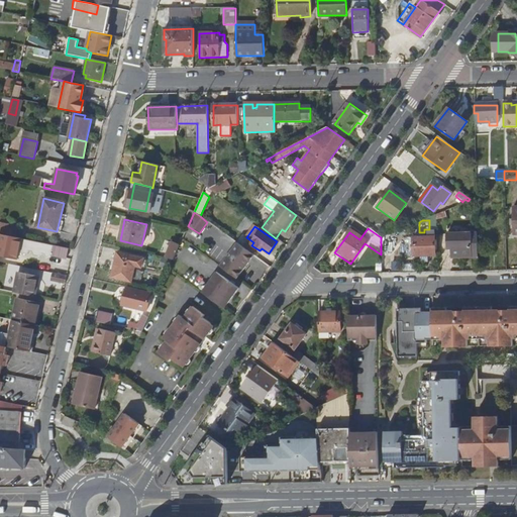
[(22,239),(1,235),(0,237),(0,255),(17,260),(22,239)]
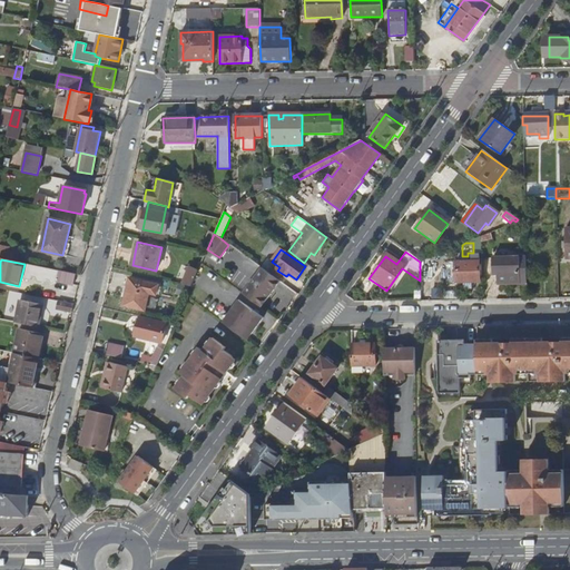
[(498,292),(526,291),(524,261),(521,261),(521,266),(493,267),(493,283),(498,283),(498,292)]
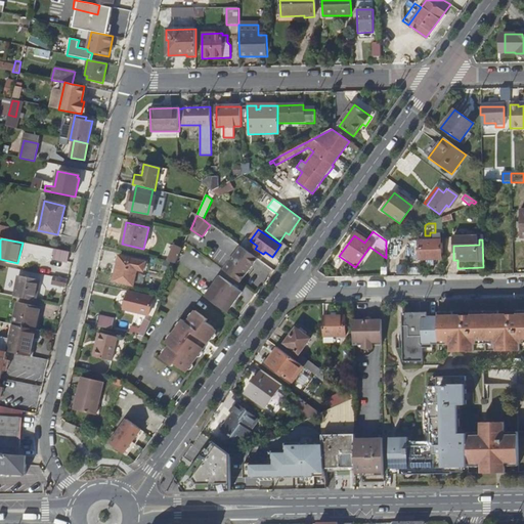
[(419,242),(419,259),(440,259),(440,241),(419,242)]
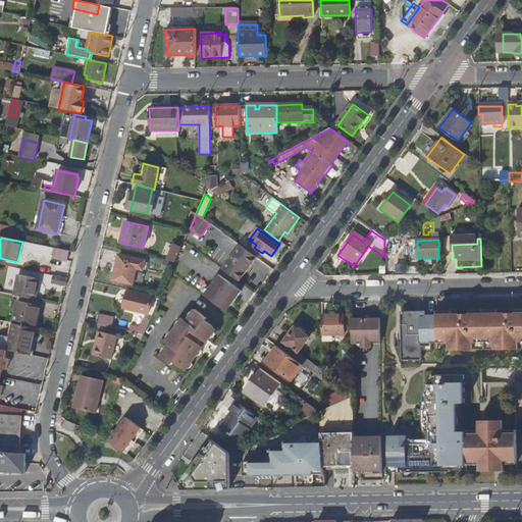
[(166,260),(175,262),(181,248),(173,245),(166,260)]
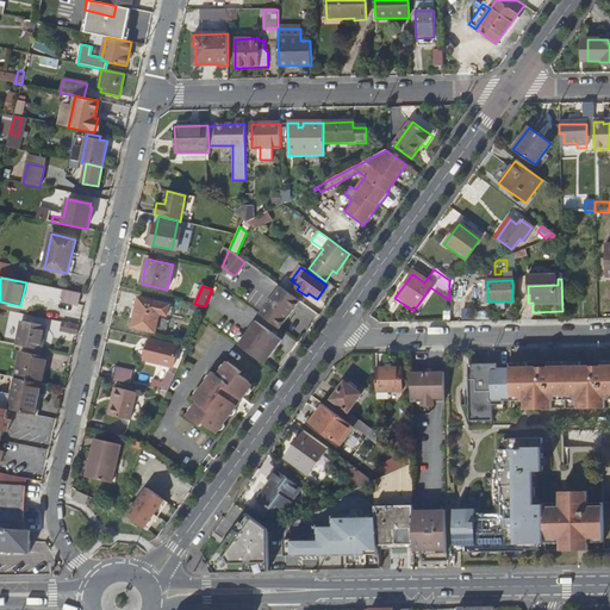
[(299,302),(280,287),(272,299),(281,306),(282,304),(293,311),(299,302)]
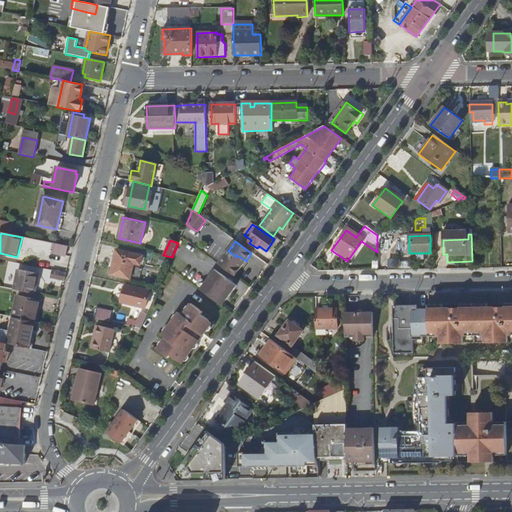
[(68,246),(53,243),(51,253),(66,256),(68,246)]
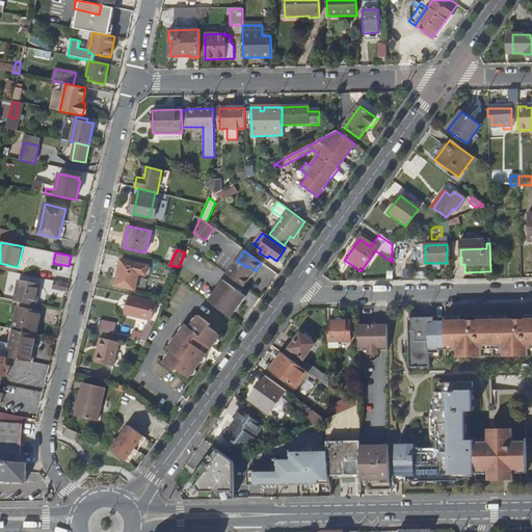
[(121,261),(115,286),(134,290),(140,266),(121,261)]
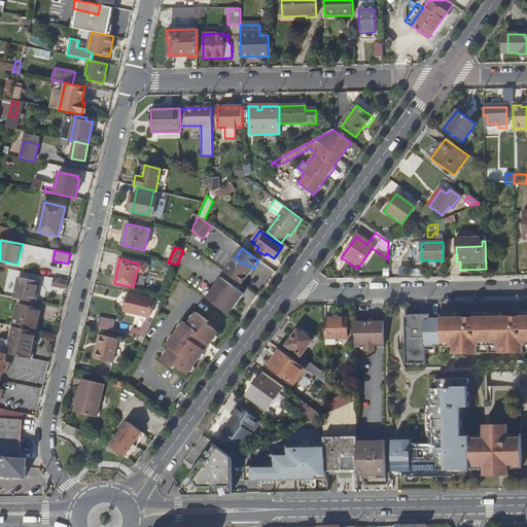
[(235,258),(224,273),(242,285),(253,269),(244,262),(243,265),(235,258)]
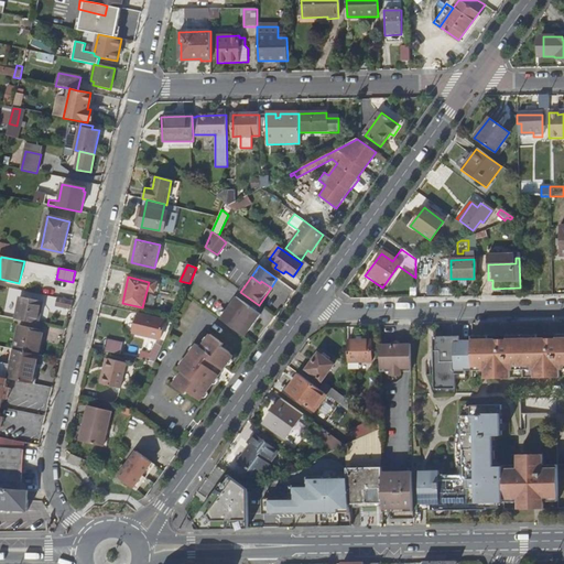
[(19,297),(14,320),(36,324),(42,302),(19,297)]
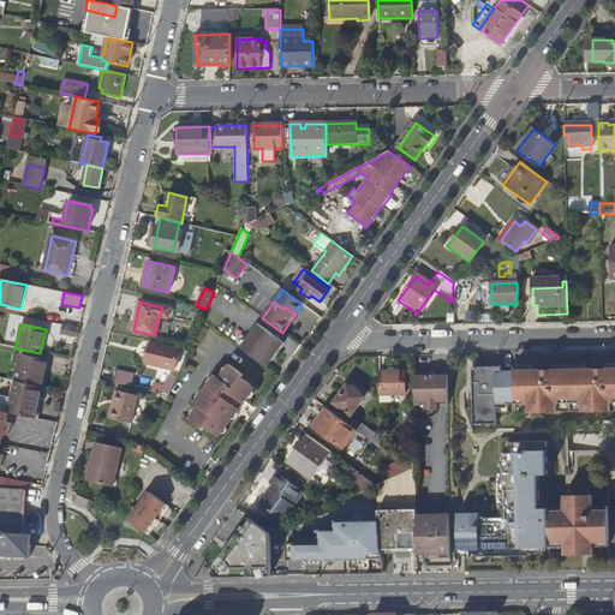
[(77,338),(79,328),(65,326),(63,334),(77,338)]
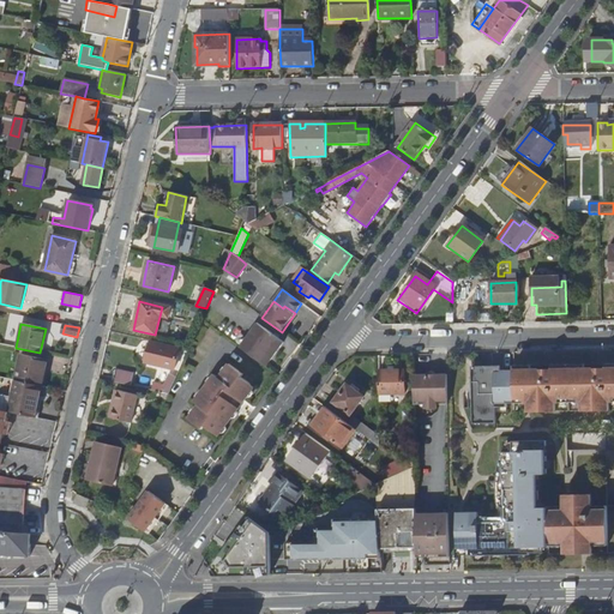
[(244,350),(246,351),(247,351),(248,350),(250,351),(247,354),(266,367),(272,357),(274,359),(284,343),(268,330),(262,338),(260,336),(251,349),(250,349),(250,348),(250,347),(250,345),(248,345),(246,344),(245,344),(244,345),(242,345),(242,347),(242,348),(242,349),(244,350)]
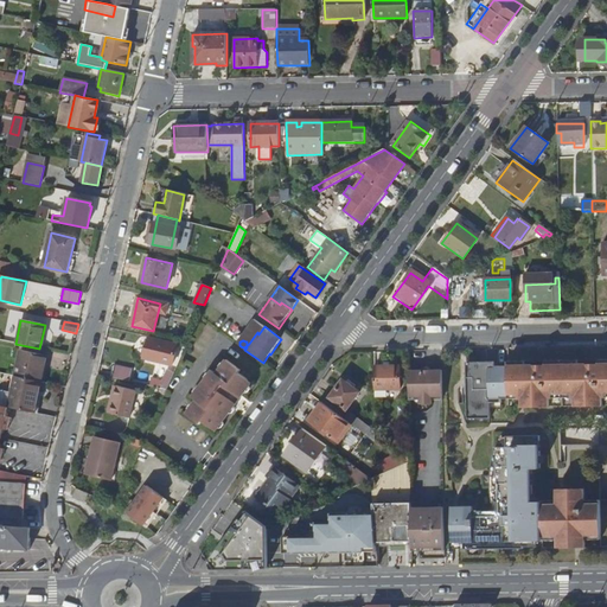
[(148,339),(144,358),(172,366),(177,346),(148,339)]
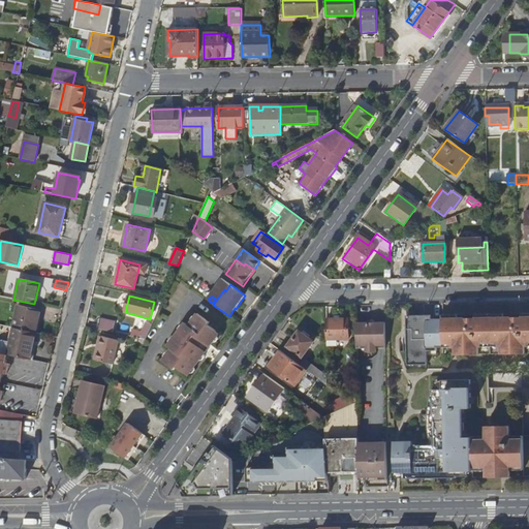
[(18,305),(12,329),(35,333),(36,333),(40,310),(18,305)]
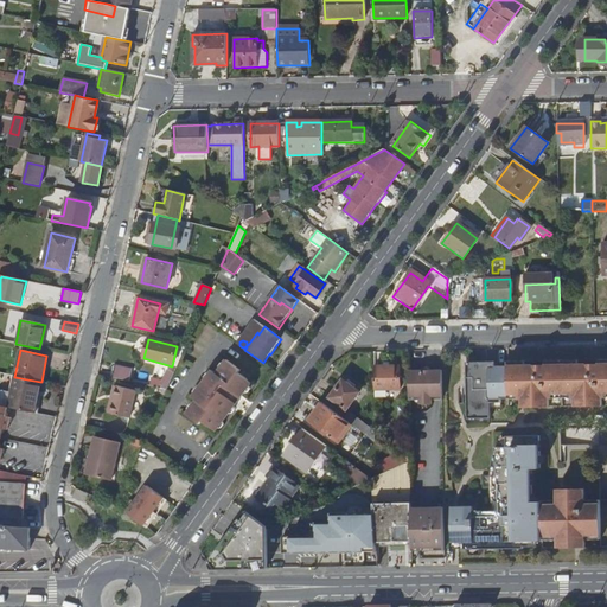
[(508,368),(509,402),(522,402),(522,408),(549,408),(549,402),(576,401),(576,407),(604,407),(604,400),(606,400),(606,359),(508,363),(508,368)]
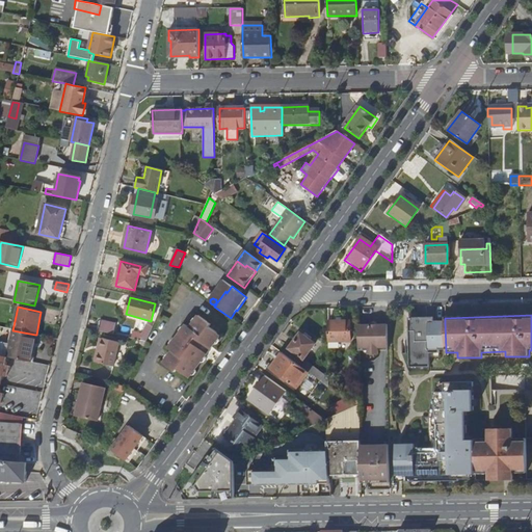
[(187,326),(169,350),(173,352),(164,365),(177,373),(179,371),(190,378),(220,337),(209,328),(211,325),(198,317),(190,328),(187,326)]
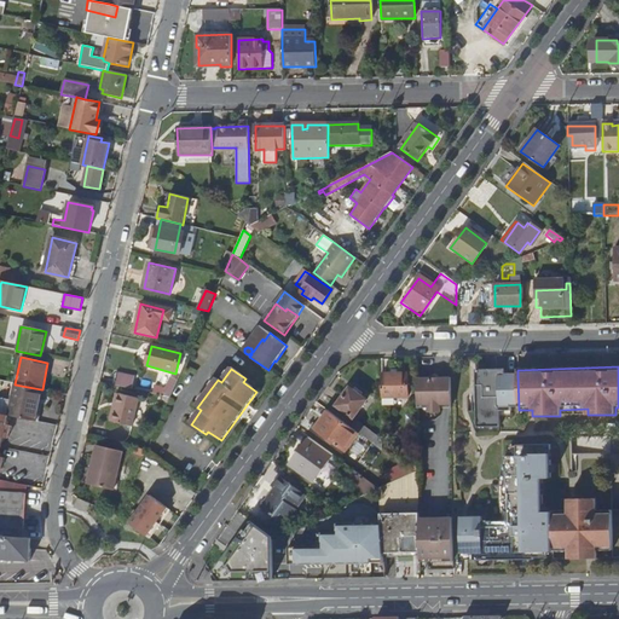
[(116,372),(114,385),(131,388),(134,377),(116,372)]
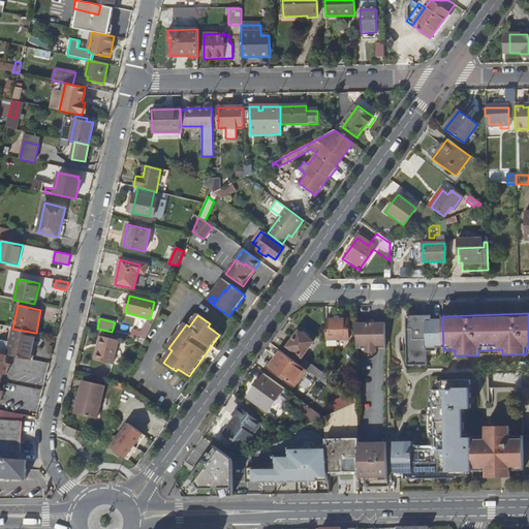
[(443,350),(442,320),(432,320),(431,318),(406,319),(407,369),(428,368),(427,354),(436,354),(436,351),(443,350)]
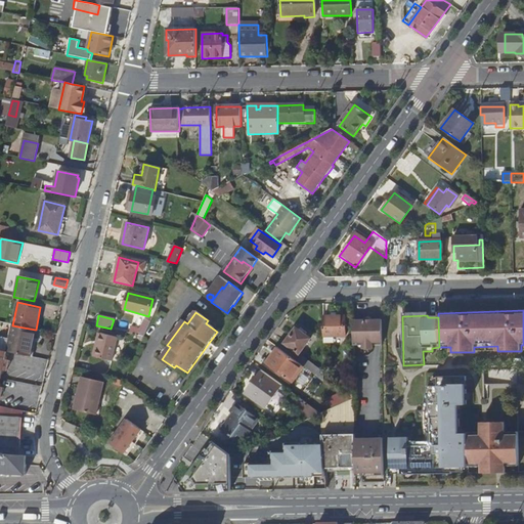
[(323,317),(323,338),(346,337),(346,316),(323,317)]
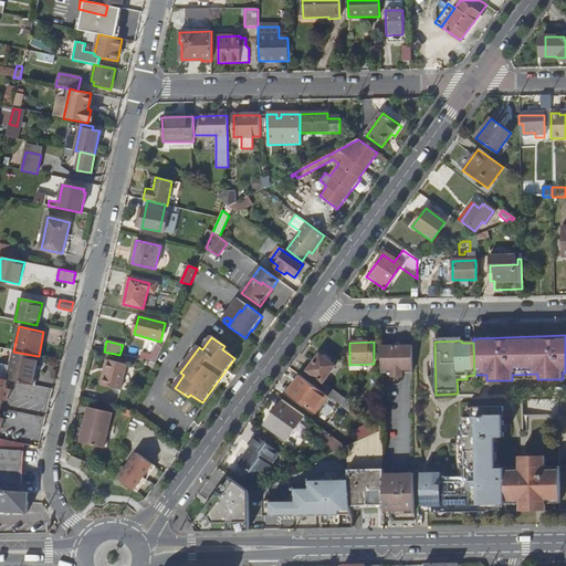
[(412,356),(412,345),(402,346),(402,353),(402,370),(413,370),(412,356)]
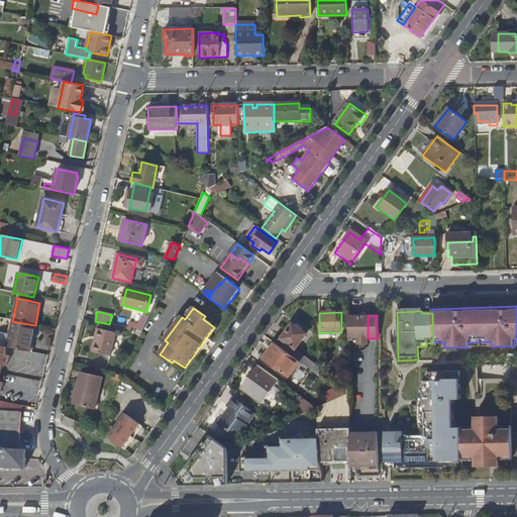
[(125,328),(142,332),(148,318),(140,316),(136,326),(127,322),(125,328)]
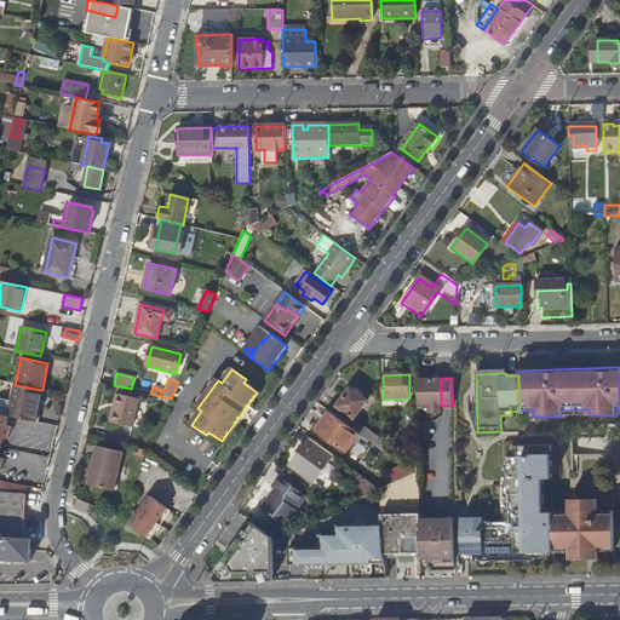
[(432,379),(418,379),(418,407),(429,407),(429,414),(441,414),(441,406),(441,386),(432,386),(432,379)]
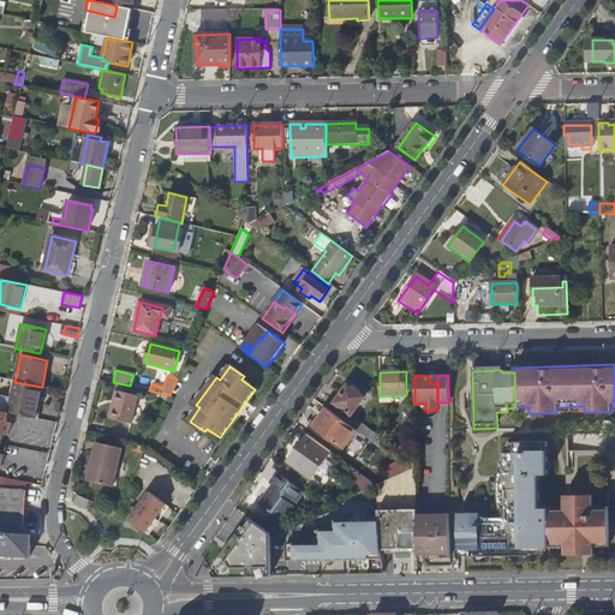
[(15,382),(9,413),(34,418),(41,387),(15,382)]
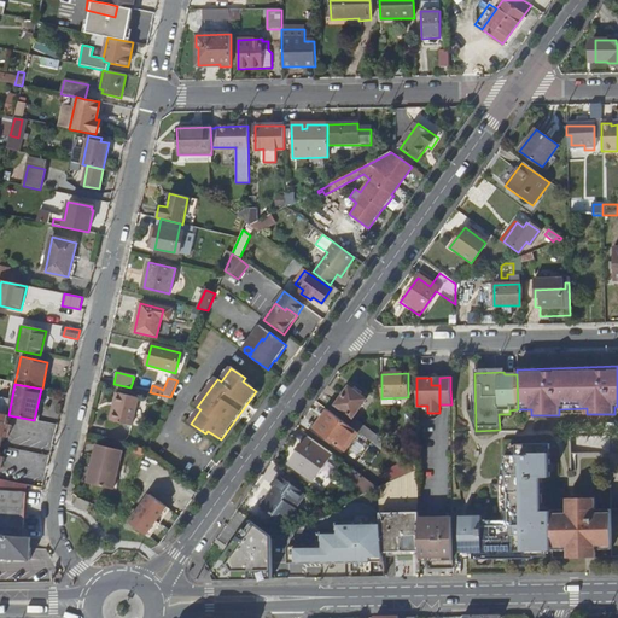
[(349,386),(336,406),(354,418),(367,398),(349,386)]
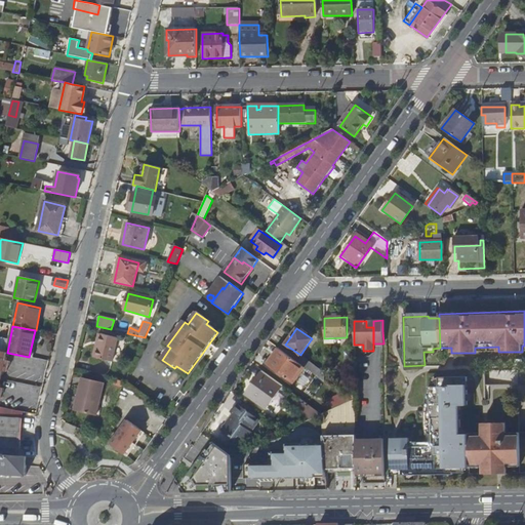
[(95,347),(93,357),(112,361),(117,337),(101,333),(97,348),(95,347)]
